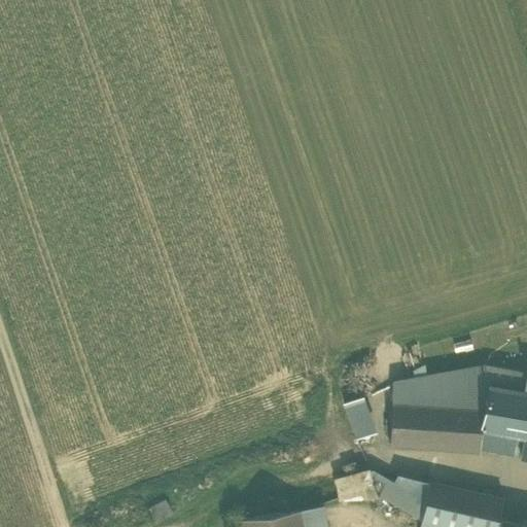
[(479,449),(479,448),(481,427),(480,427),(483,409),(488,384),(523,390),(526,372),(488,365),(393,383),(392,402),(389,444),(479,449)]
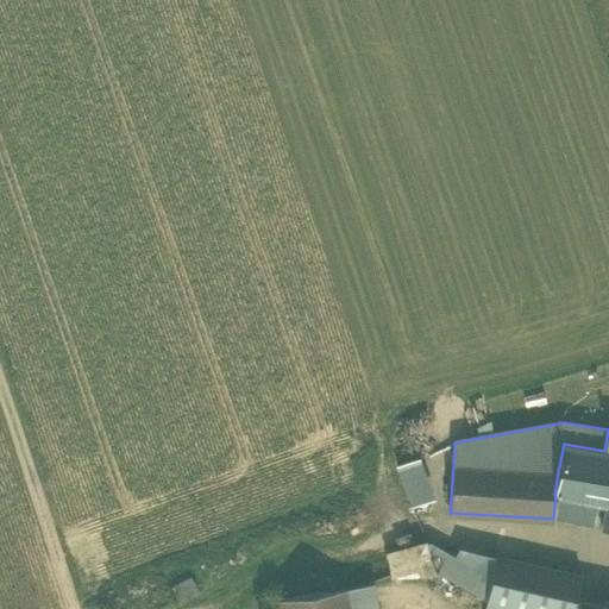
[(554,494),(556,494),(606,503),(608,503),(608,451),(604,451),(564,444),(558,472),(554,494)]
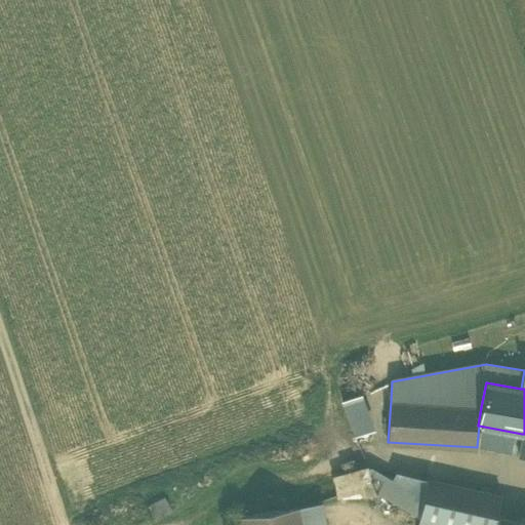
[(361,394),(341,401),(354,435),(374,429),(361,394)]
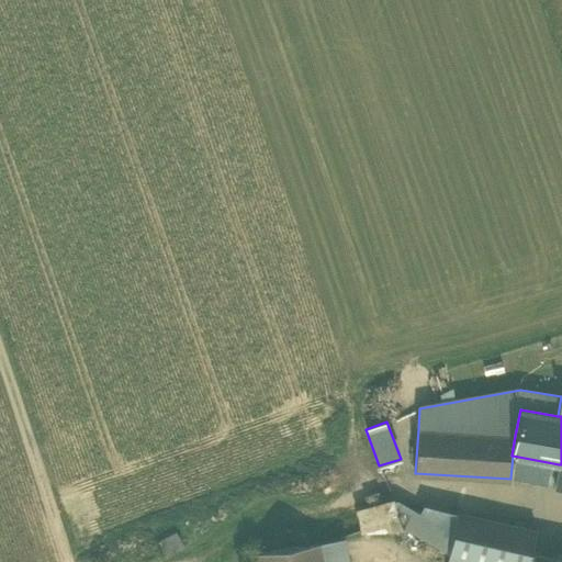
[(559,464),(513,456),(510,478),(555,485),(559,464)]
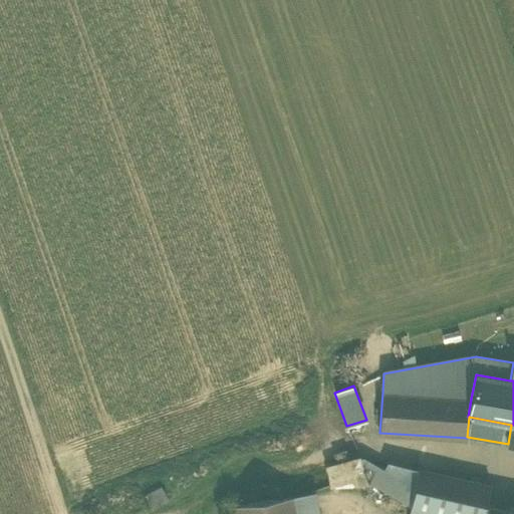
[(358,458),(327,467),(329,486),(367,483),(358,458)]
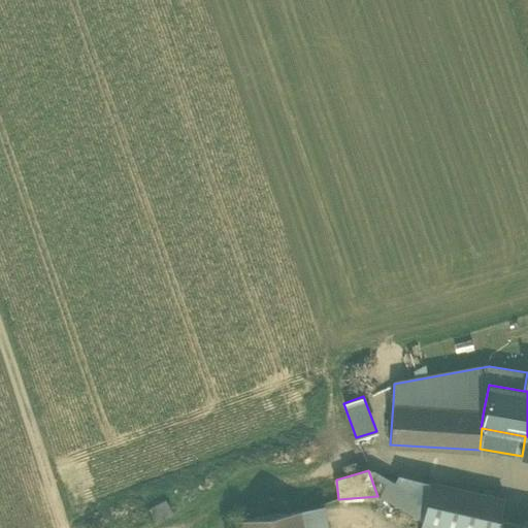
[(392,484),(368,470),(378,496),(399,508),(422,521),(426,503),(392,484)]
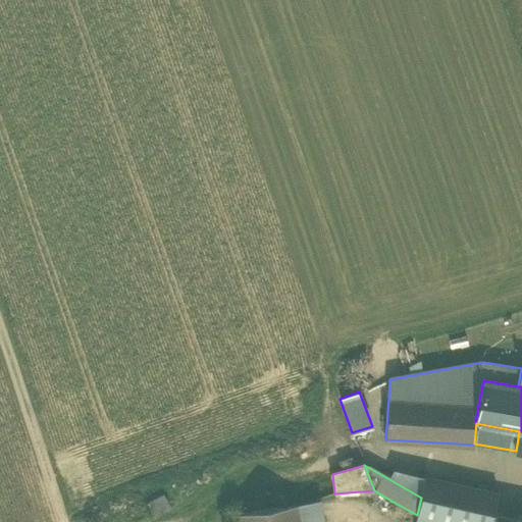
[(393,470),(387,478),(421,498),(425,478),(393,470)]
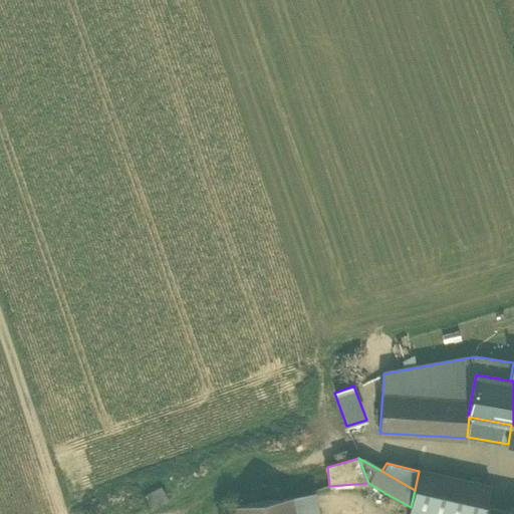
[(419,471),(415,490),(411,507),(411,508),(419,510),(436,513),(482,513),(485,503),(486,503),(490,487),(419,471)]
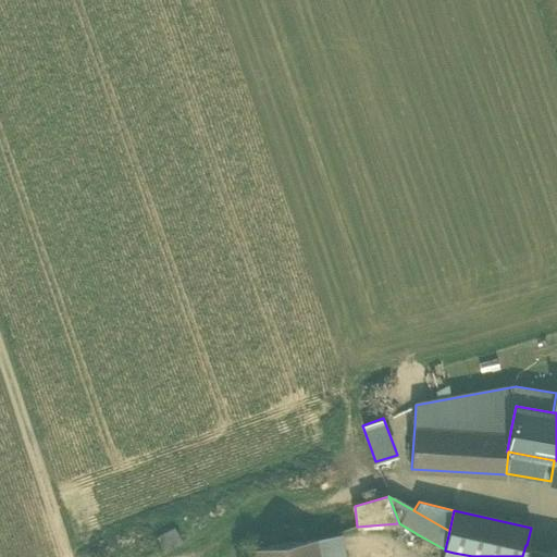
[(175,525),(156,535),(163,552),(183,542),(175,525)]
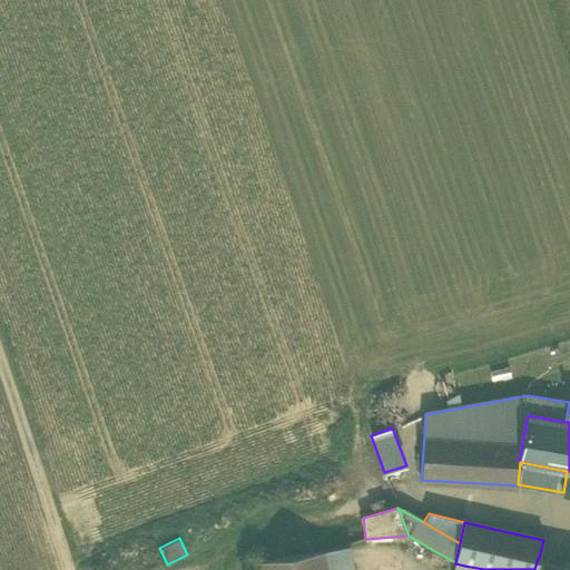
[(354,569),(350,546),(255,562),(256,569),(354,569)]
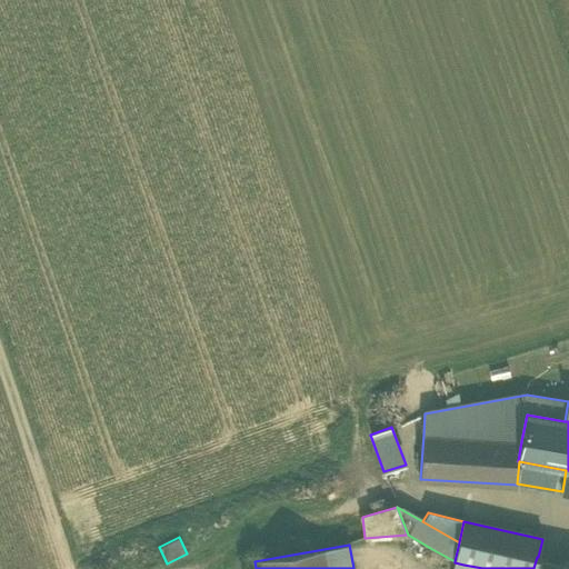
[(568,568),(568,563),(538,557),(537,557),(533,568),(568,568)]
